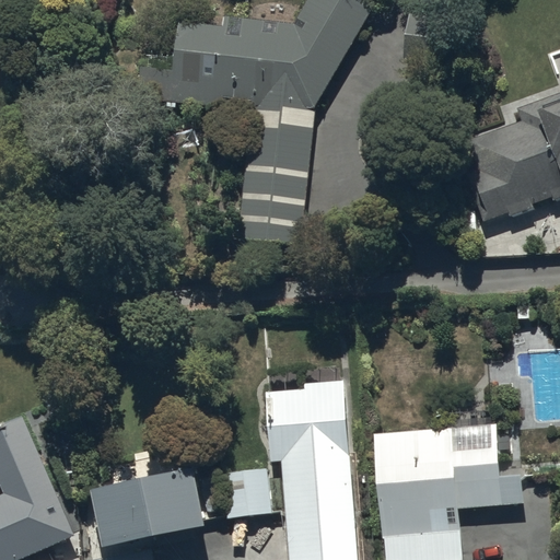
[(376,18),(347,0),(316,0),(298,33),(231,26),(229,36),(182,32),(176,79),(148,77),(144,106),(256,118),(243,247),(303,254),(317,117),(376,18)]
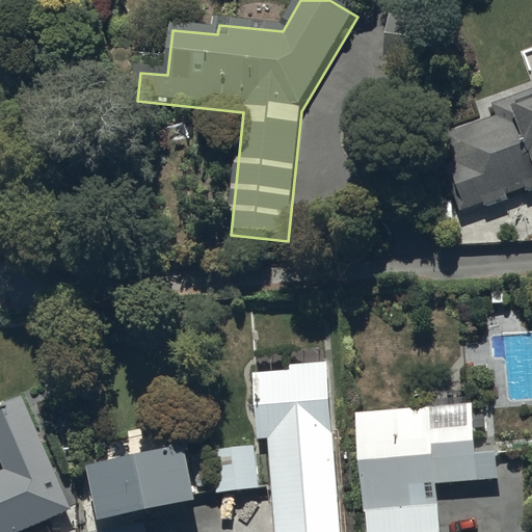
[(531,95),(432,130),(464,220),(531,196),(531,95)]
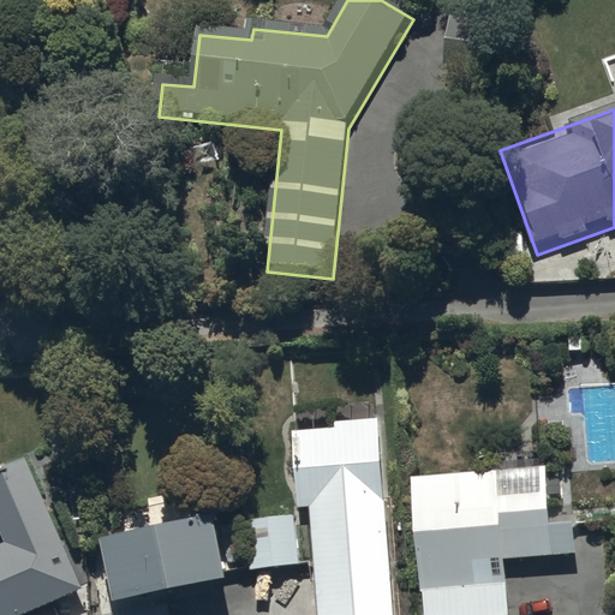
[(334,428),(293,431),(298,507),(312,506),(320,614),(392,614),(377,418),(334,422),(334,428)]
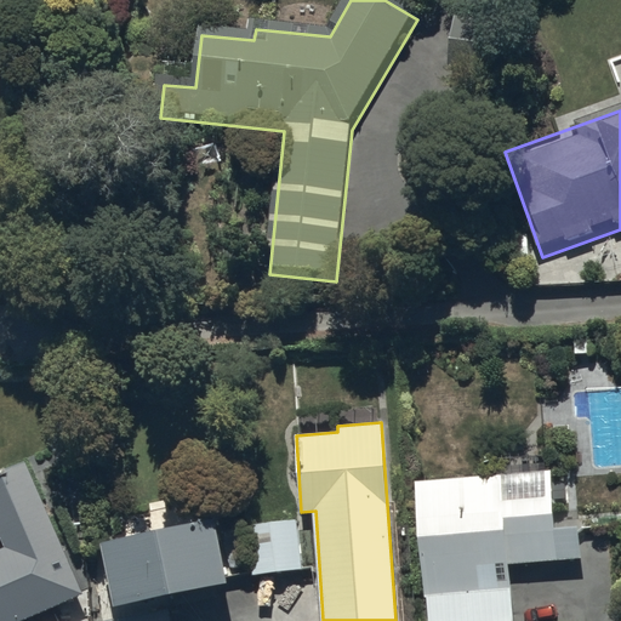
[(0,539),(4,548),(0,550),(0,620),(26,620),(83,597),(24,461),(0,471),(0,539)]
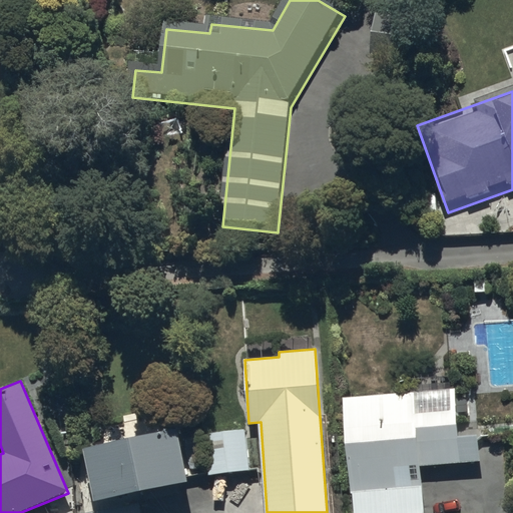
[(455,388),(343,397),(352,512),(425,512),(422,467),(479,462),(477,435),(459,436),(455,388)]
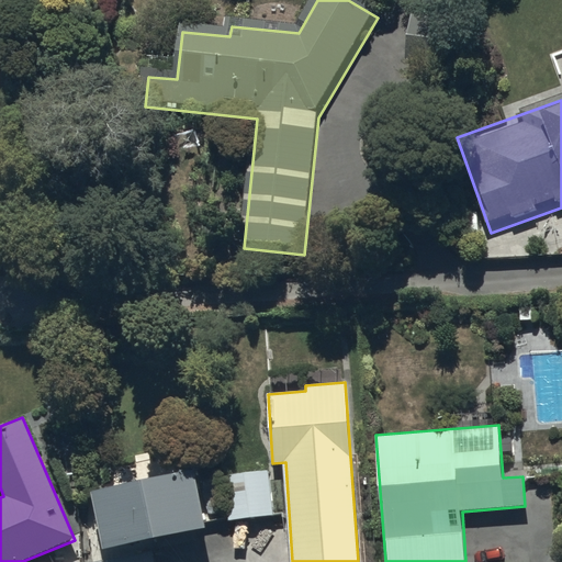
[(268,470),(222,475),(227,526),(274,520),(268,470)]
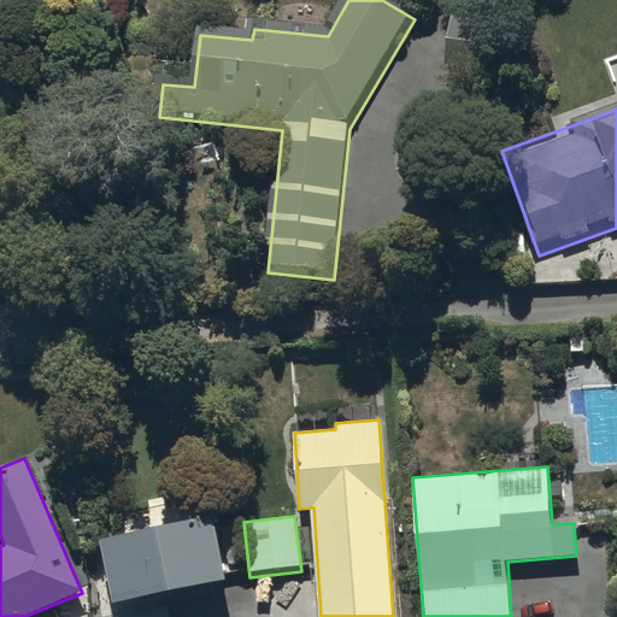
[(212,517),(100,538),(115,615),(103,616),(169,616),(165,594),(225,582),(212,517)]
